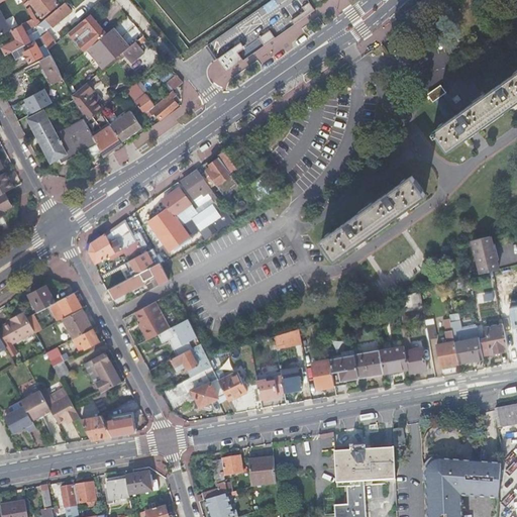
[(27,0),(27,1),(41,17),(59,4),(56,1),(55,0),(27,0)]
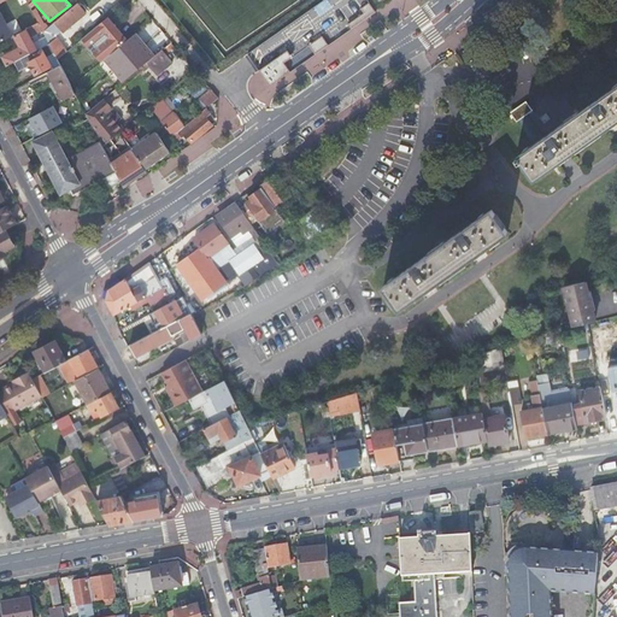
[(292,51),(262,71),(272,86),(378,12),(371,1),(363,7),(365,12),(351,22),(353,27),(331,43),(324,34),(311,43),(294,54),(292,51)]
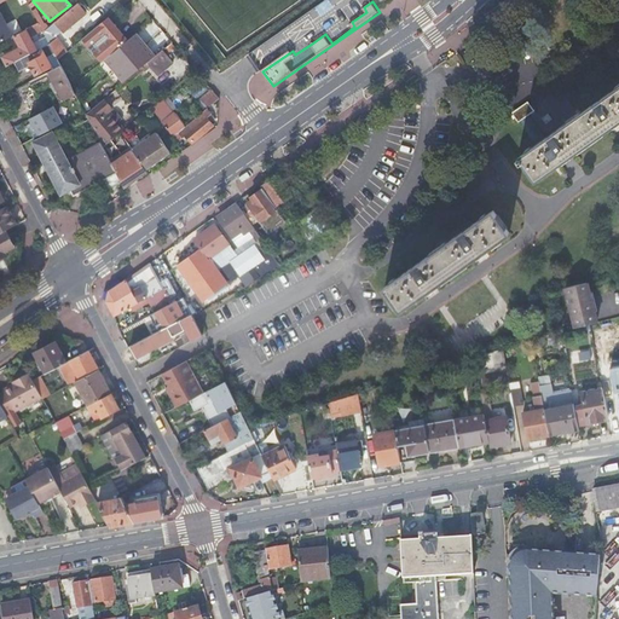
[(81,9),(76,4),(53,23),(48,28),(42,32),(48,44),(53,53),(57,58),(57,59),(67,52),(57,38),(55,35),(61,32),(63,33),(86,15),(81,9)]
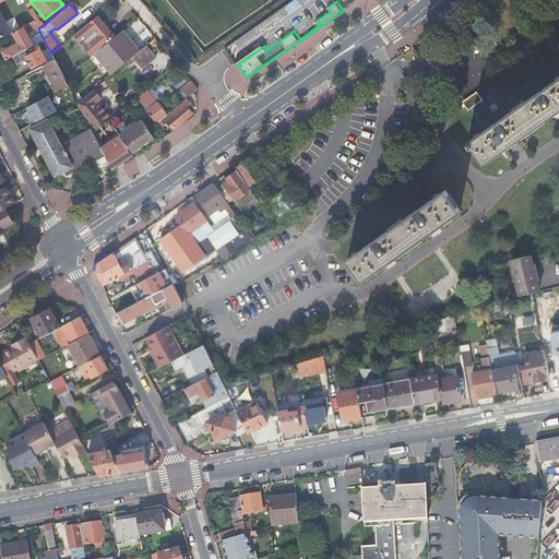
[(34,21),(37,26),(38,28),(44,25),(39,21),(32,8),(28,10),(34,21)]
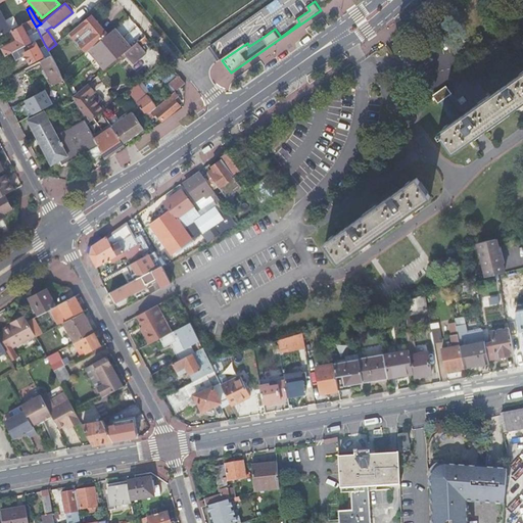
[(0,35),(10,31),(0,10),(0,35)]
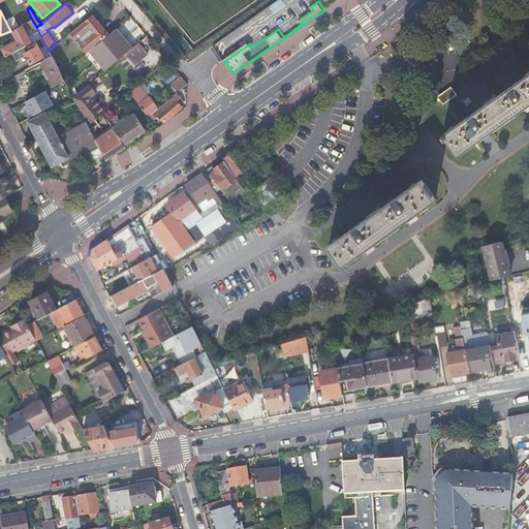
[(87,53),(109,34),(100,25),(92,14),(70,33),(87,53)]
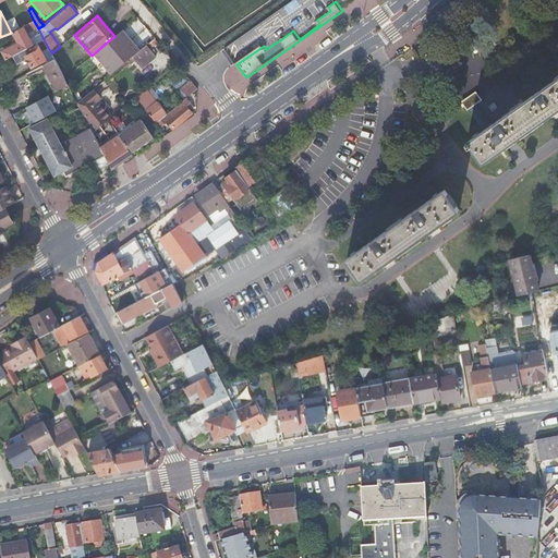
[(4,56),(7,59),(12,56),(33,45),(27,35),(31,34),(29,31),(37,26),(34,21),(23,26),(13,32),(19,43),(2,51),(4,56)]
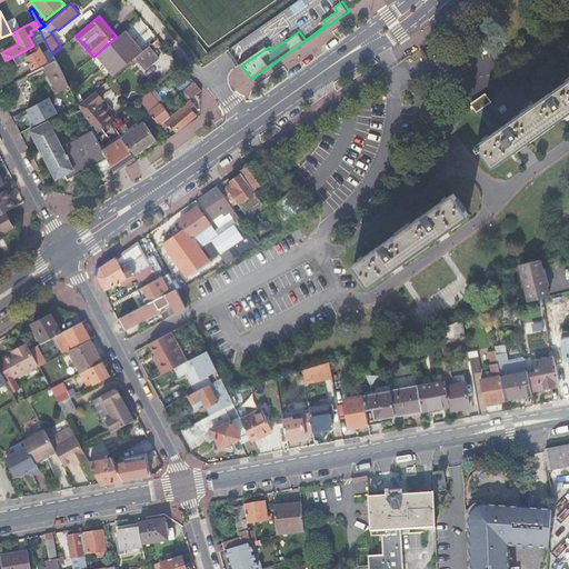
[(158,39),(152,31),(141,40),(148,48),(150,46),(158,39)]
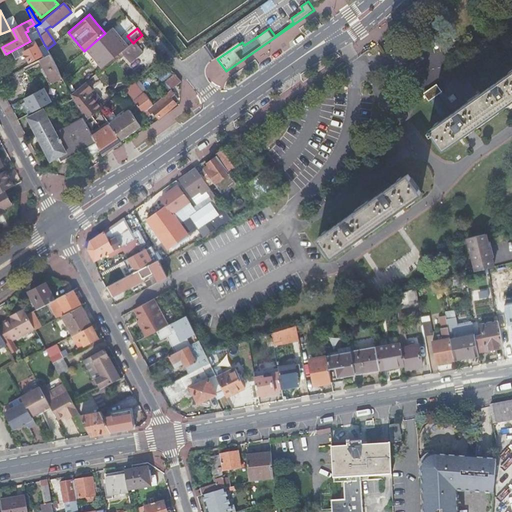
[(30,41),(11,51),(13,55),(15,59),(25,54),(29,61),(42,54),(38,47),(44,44),(40,36),(30,41)]
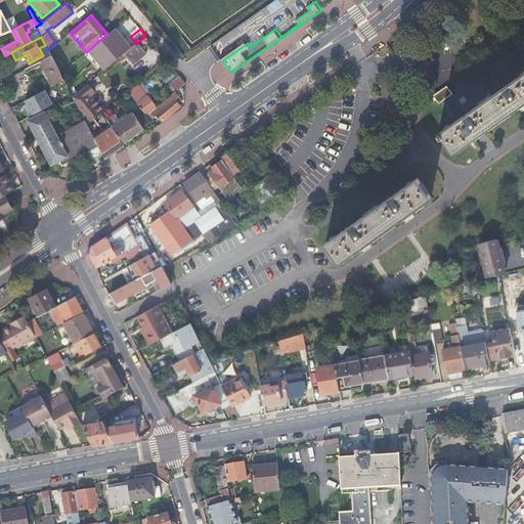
[(138,42),(136,44),(125,53),(128,56),(134,63),(146,52),(142,47),(138,42)]
